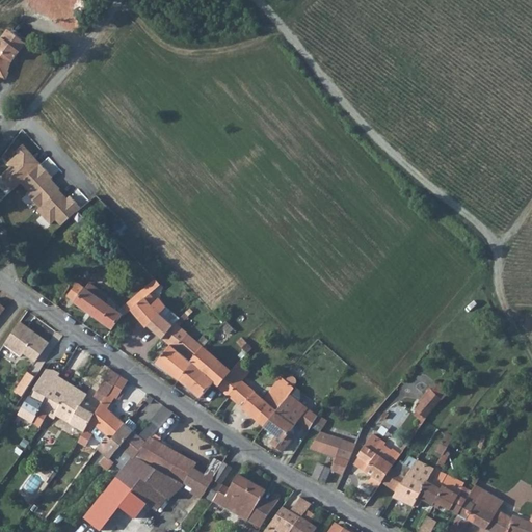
[(0,38),(0,77),(7,80),(10,72),(8,72),(14,62),(27,44),(7,29),(0,38)]
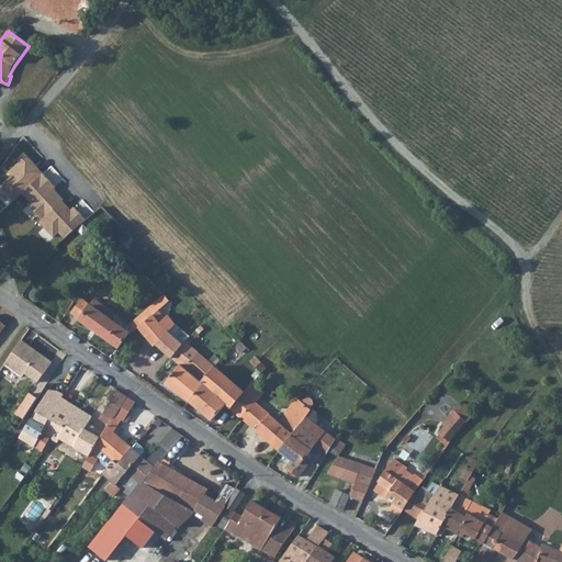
[(57,189),(24,154),(15,161),(19,165),(8,175),(12,179),(2,188),(14,201),(23,192),(33,203),(30,206),(43,221),(41,223),(54,238),(58,234),(64,242),(87,221),(75,206),(70,210),(54,191),(57,189)]
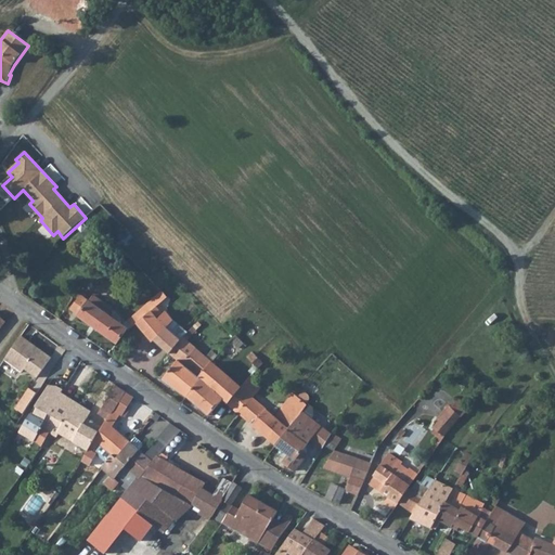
[(121,344),(131,331),(126,326),(111,314),(115,309),(98,296),(93,301),(86,296),(76,309),(85,314),(84,315),(121,344)]
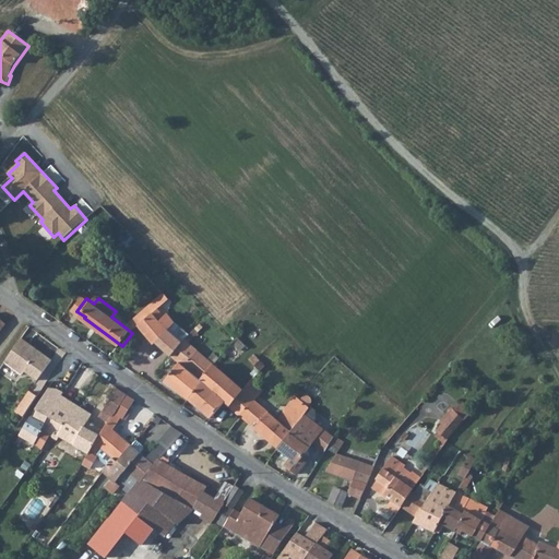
[(161,308),(155,302),(149,309),(154,313),(159,309),(161,308)]
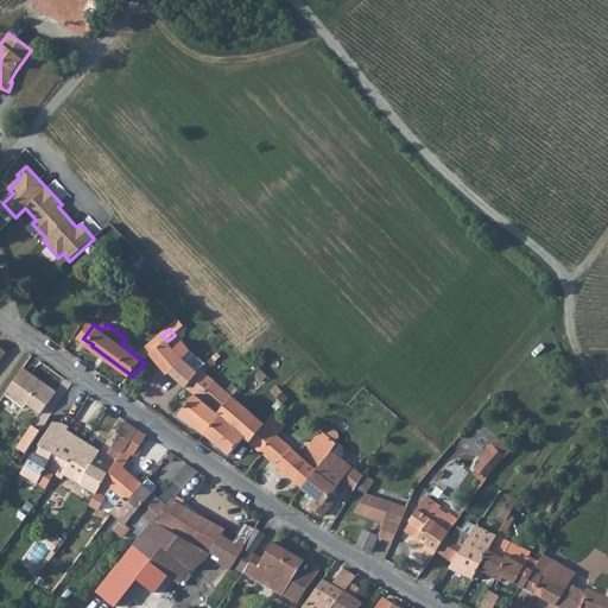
[(162,336),(138,358),(144,362),(145,363),(153,355),(168,341),(162,336)]
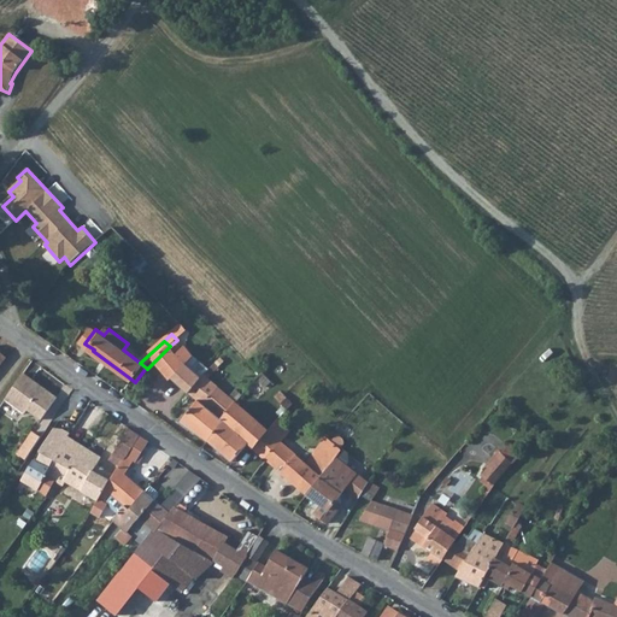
[(209,369),(186,346),(184,348),(183,350),(176,341),(170,346),(156,360),(174,378),(176,376),(191,392),(209,369)]
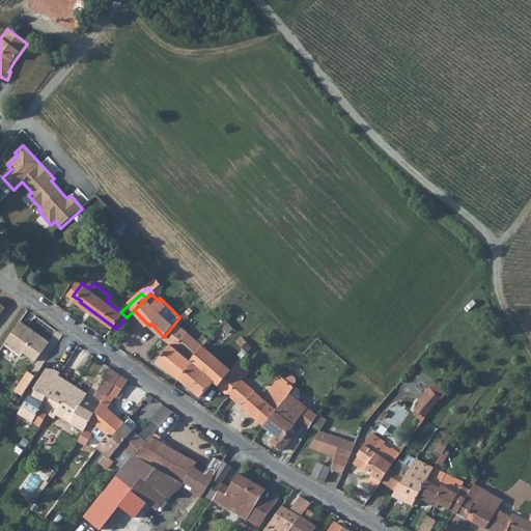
[(186,312),(179,317),(164,337),(172,344),(158,362),(180,379),(203,347),(179,326),(189,315),(186,312)]
